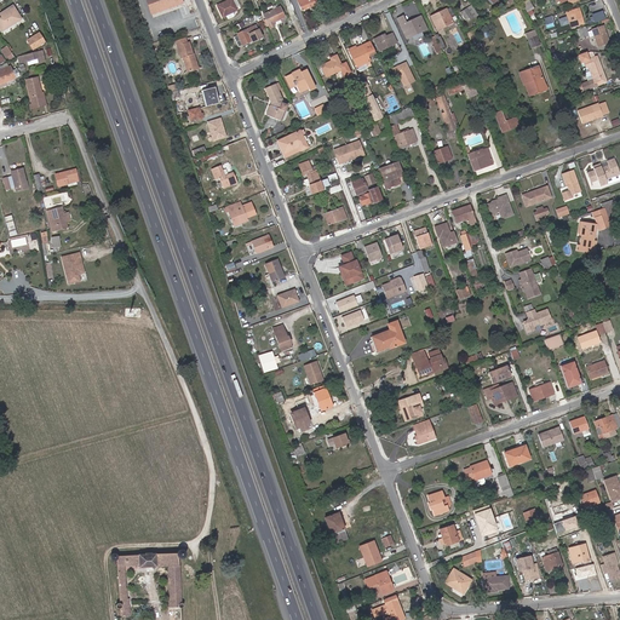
[(181,0),(145,0),(148,5),(151,13),(182,3),(181,0)]
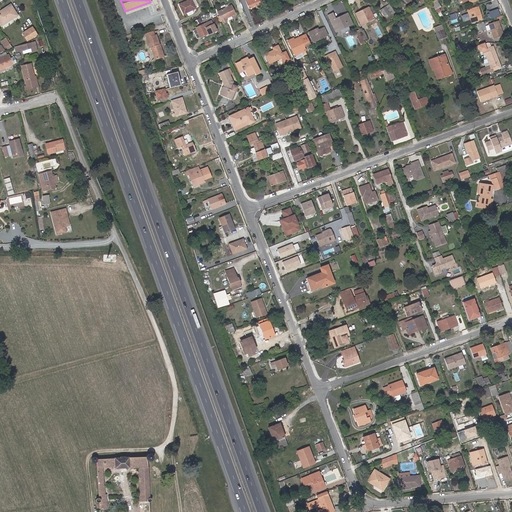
[(194,7),(192,1),(193,0),(188,0),(179,5),(184,14),(187,13),(188,15),(189,15),(192,14),(193,13),(192,10),(195,8),(194,7)]
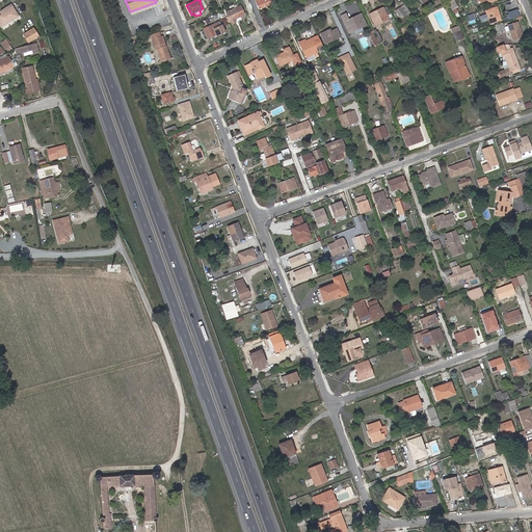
[(272,3),(270,0),(255,0),(259,9),(272,3)]
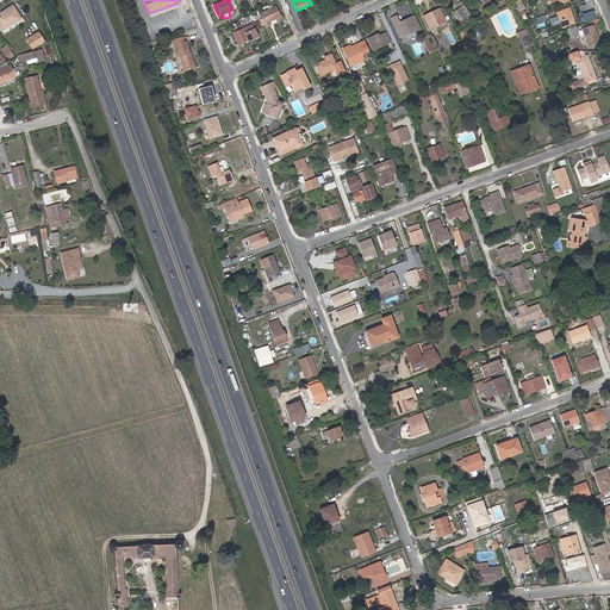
[(471,14),(464,5),(459,8),(465,18),(471,14)]
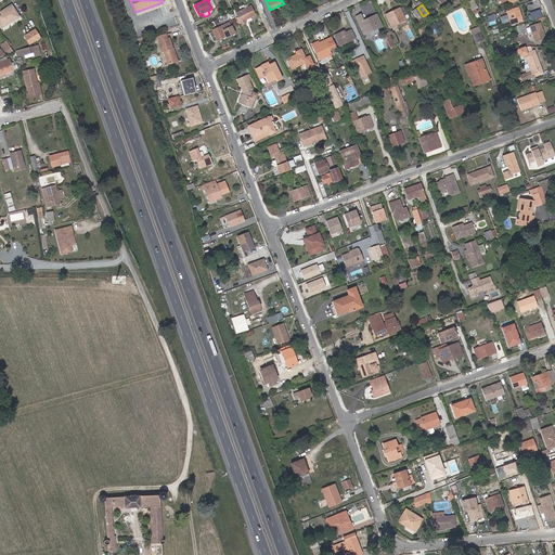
[(0,24),(2,27),(18,17),(11,5),(0,12),(0,24)]
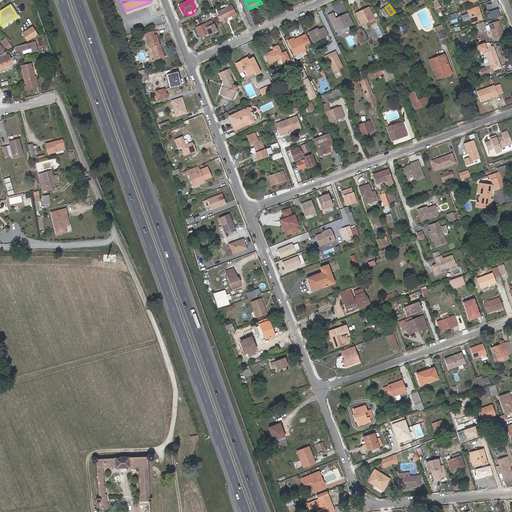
[(235,14),(233,10),(231,6),(217,12),(220,16),(221,20),(221,21),(222,23),(224,22),(226,21),(225,19),(235,14)]
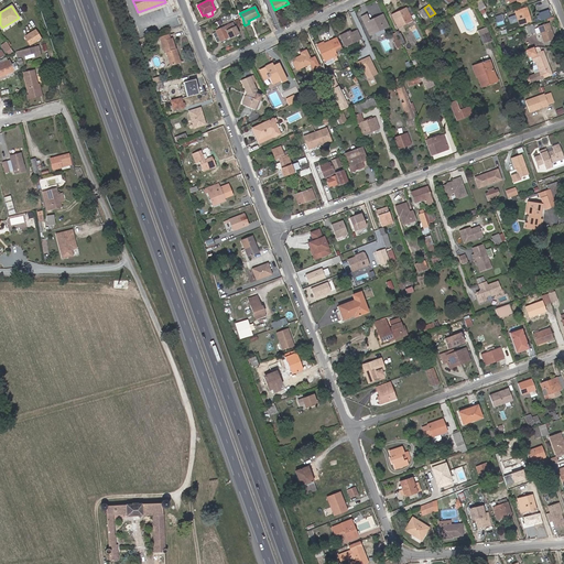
[(516,15),(508,18),(510,24),(518,21),(519,25),(531,21),(527,7),(514,11),(516,15)]
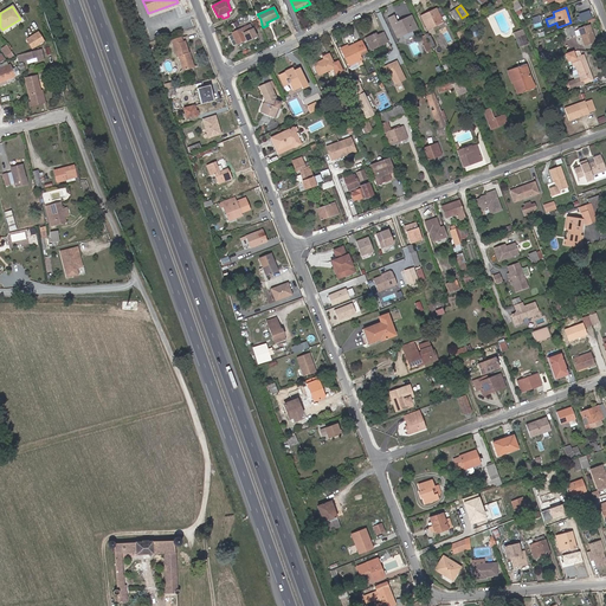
[(443,23),(436,8),(420,17),(427,30),(443,23)]
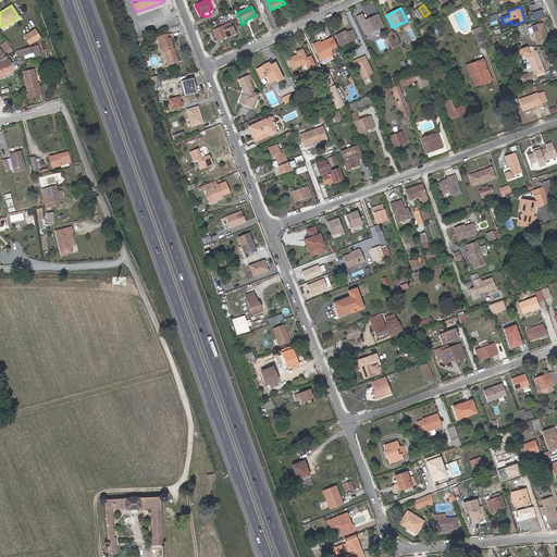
[(424,16),(419,8),(412,11),(419,21),(424,16)]
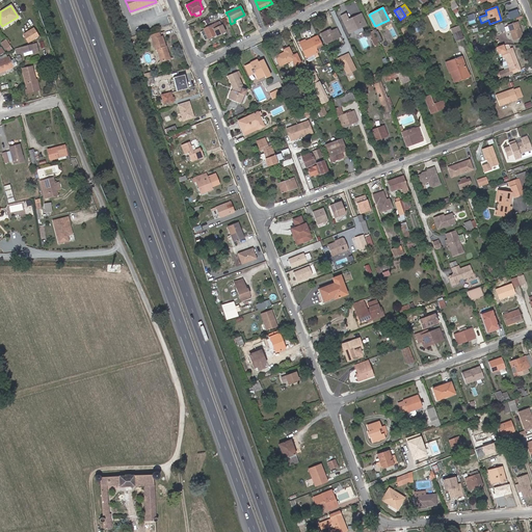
[(517,8),(508,11),(511,19),(521,16),(517,8)]
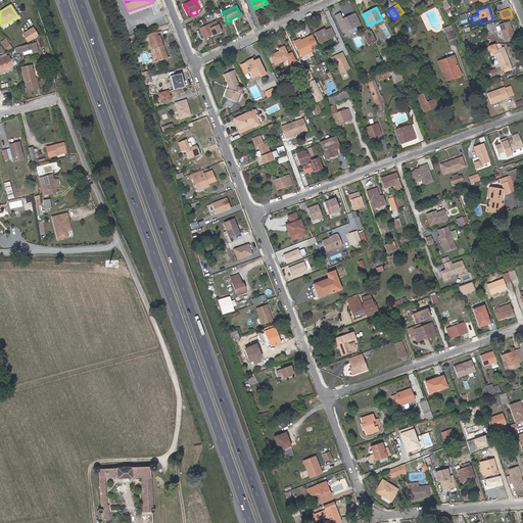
[(217,16),(219,21),(222,19),(219,11),(214,13),(215,16),(217,16)]
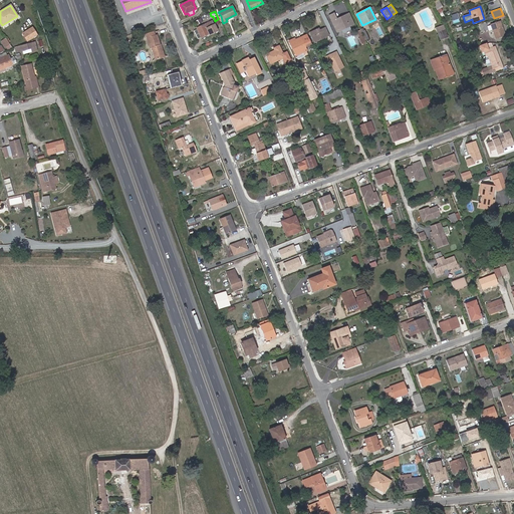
[(333,14),(329,16),(336,32),(341,30),(342,33),(350,29),(349,26),(353,24),(348,14),(336,19),(333,14)]
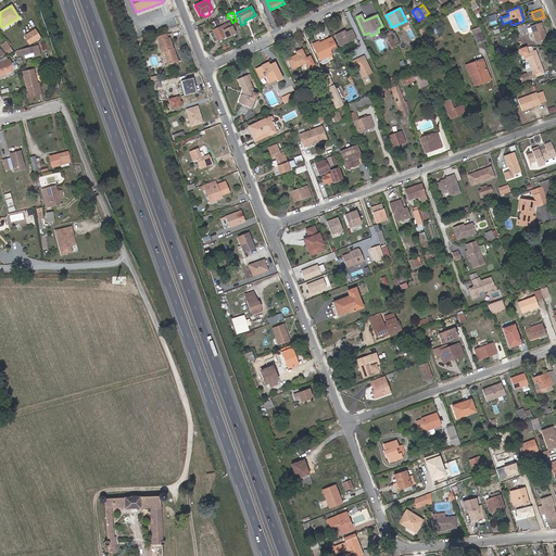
[(213,32),(210,34),(213,42),(226,37),(226,38),(235,34),(231,26),(230,27),(228,23),(213,30),(213,32)]
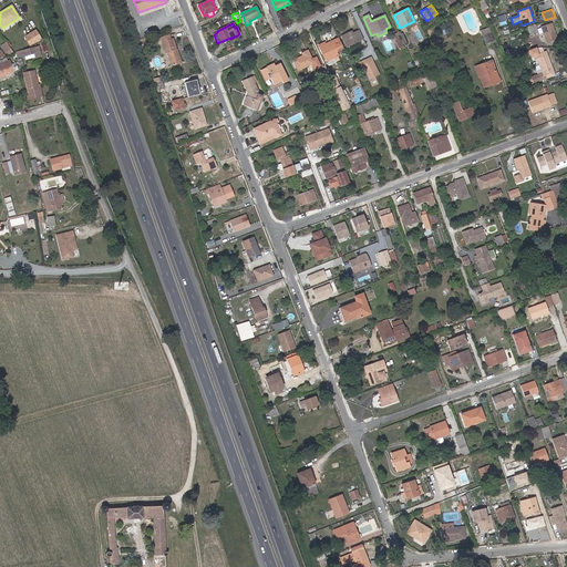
[(557,40),(552,23),(540,27),(546,43),(557,40)]
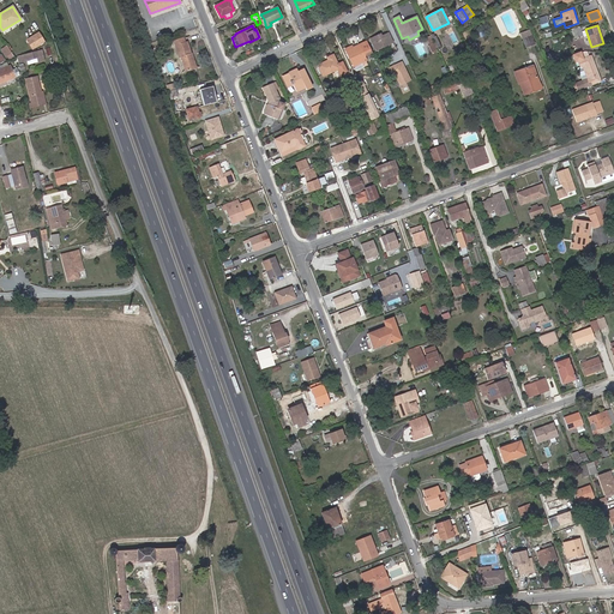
[(583,36),(579,26),(571,29),(575,38),(583,36)]
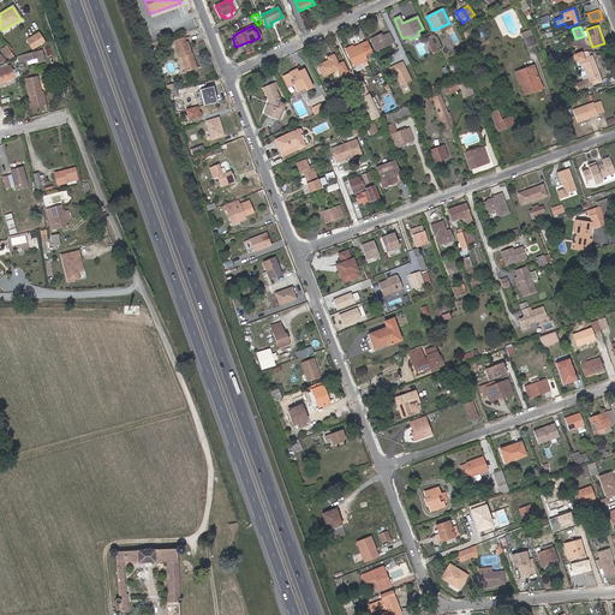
[(45,42),(41,37),(39,33),(27,40),(30,45),(33,49),(45,42)]
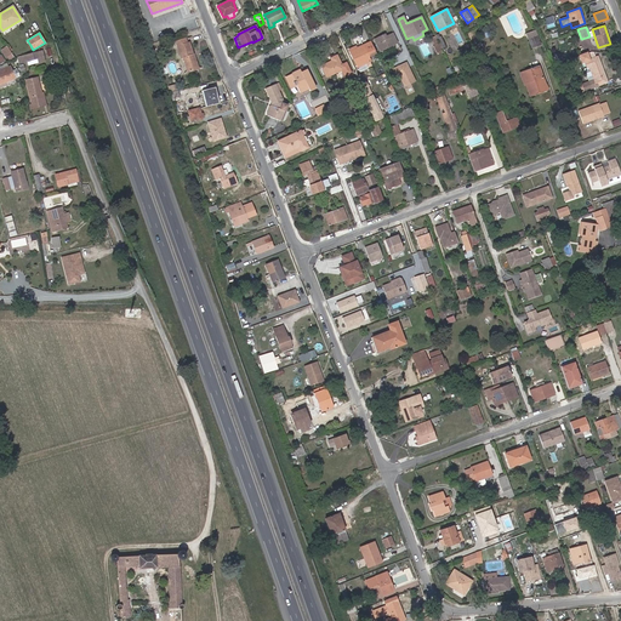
[(385,35),(374,40),(380,51),(398,43),(393,33),(386,36),(385,35)]
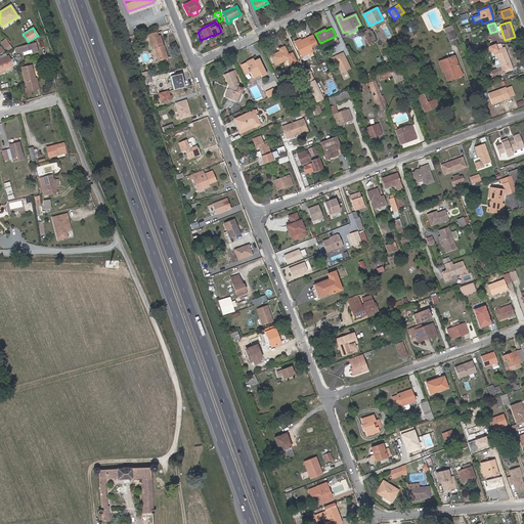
[(456,38),(454,30),(452,31),(446,33),(445,33),(448,41),(456,38)]
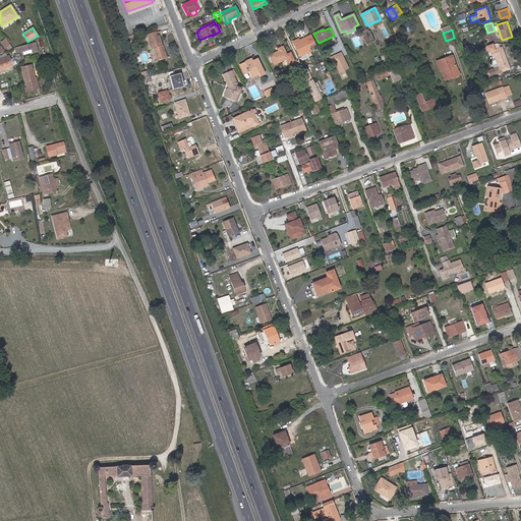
[(162,46),(159,36),(157,37),(156,33),(152,34),(148,35),(152,49),(154,48),(158,60),(162,59),(166,58),(163,46),(162,46)]
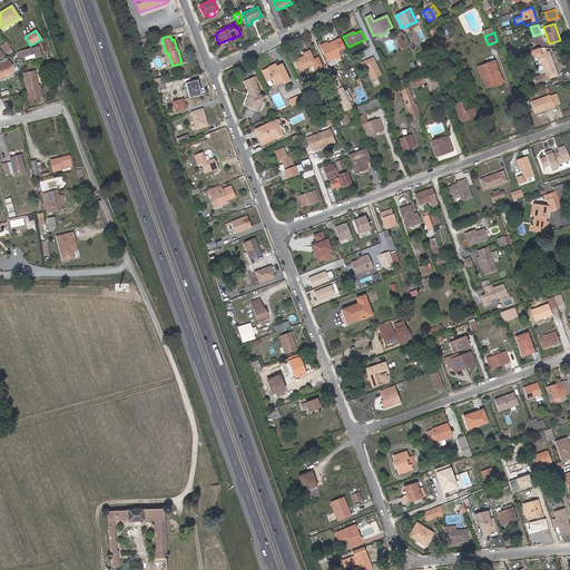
[(345,49),(341,38),(327,45),(326,42),(321,46),(327,61),(340,57),(337,52),(345,49)]
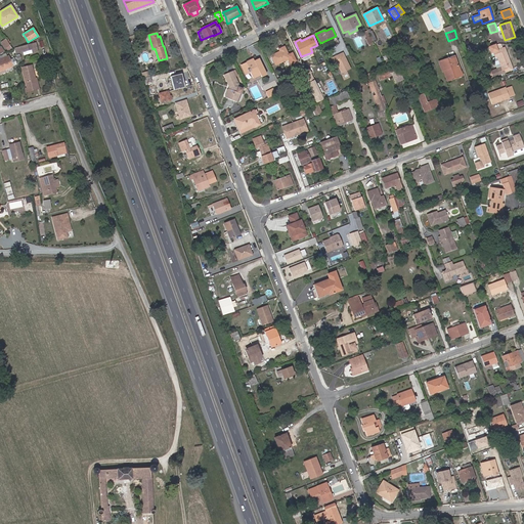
[(38,51),(36,43),(32,44),(27,45),(15,49),(16,53),(28,50),(32,49),(33,53),(38,51)]
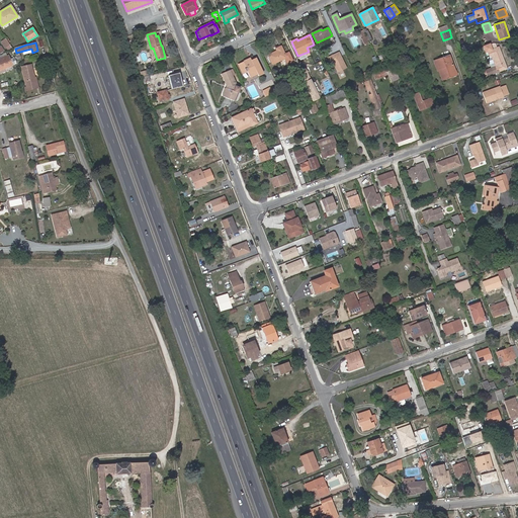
[(506,69),(499,48),(495,49),(492,50),(490,45),(483,47),(486,53),(488,52),(490,57),(492,56),(495,67),(492,68),(484,71),(486,77),(506,69)]
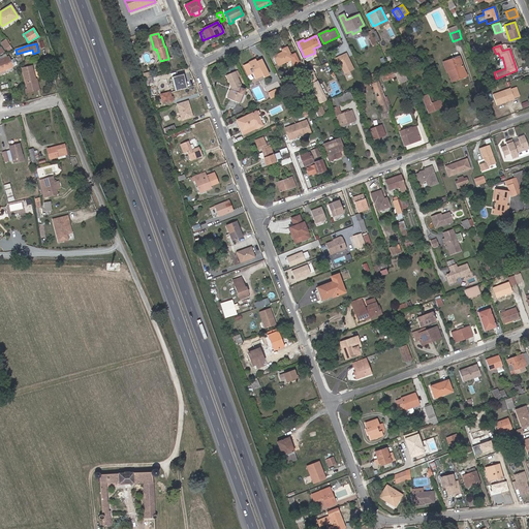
[(300,62),(296,53),(290,55),(287,48),(281,50),(282,52),(274,56),(278,66),(290,60),(293,65),(300,62)]
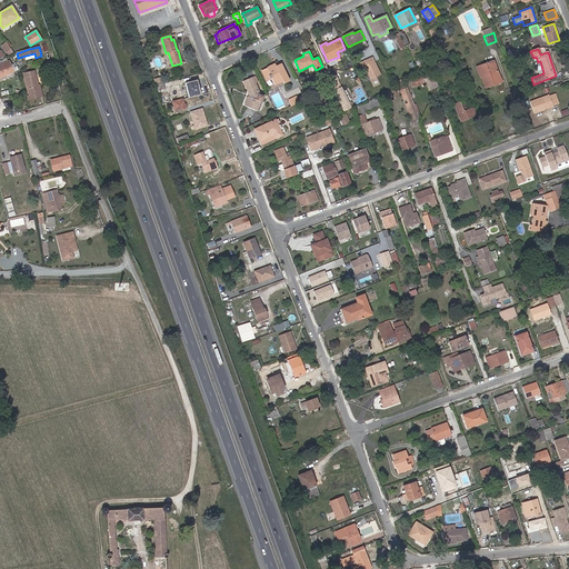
[(337,62),(341,60),(339,57),(327,61),(330,67),(338,62),(337,62)]
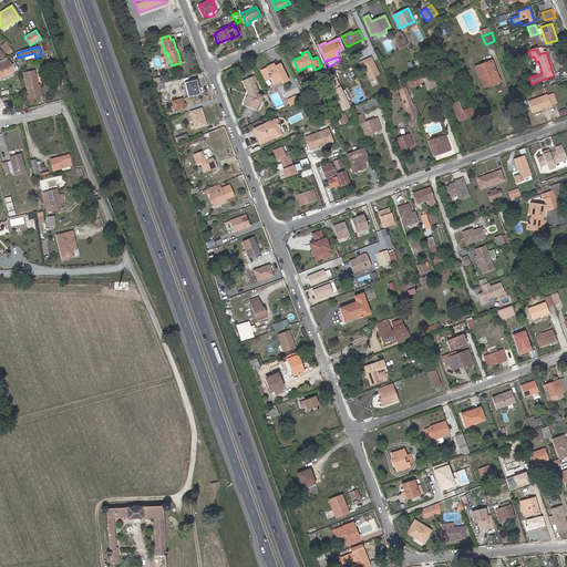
[(371,58),(358,63),(361,71),(364,69),(369,79),(379,74),(371,58)]
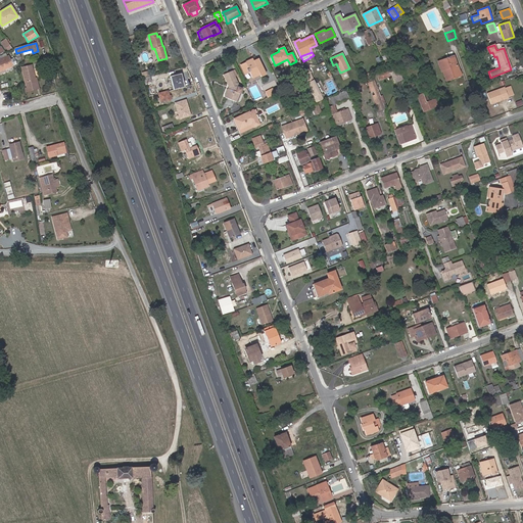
[(12,66),(10,61),(8,56),(6,56),(0,58),(0,70),(5,69),(12,66)]
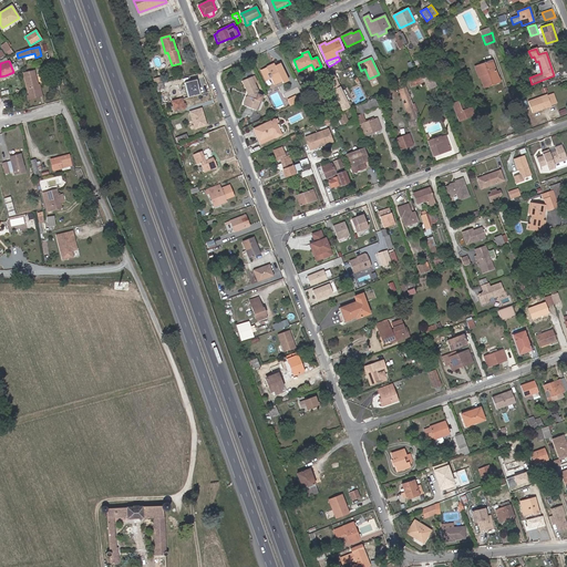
[(496,71),(492,61),(475,66),(478,78),(480,78),(496,71)]
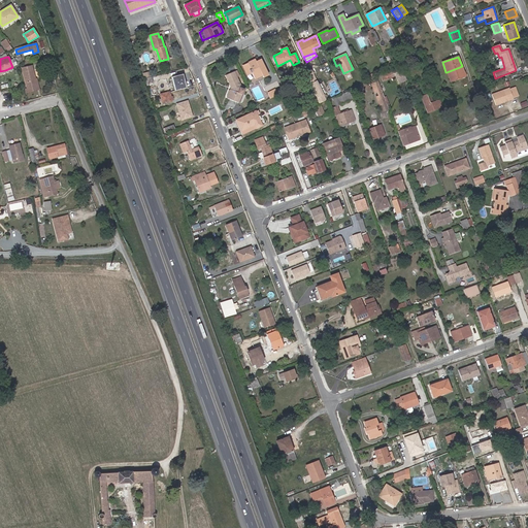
[(255,59),(246,63),(248,63),(242,65),(248,75),(252,73),(255,79),(263,75),(264,77),(268,75),(261,59),(256,61),(255,59)]
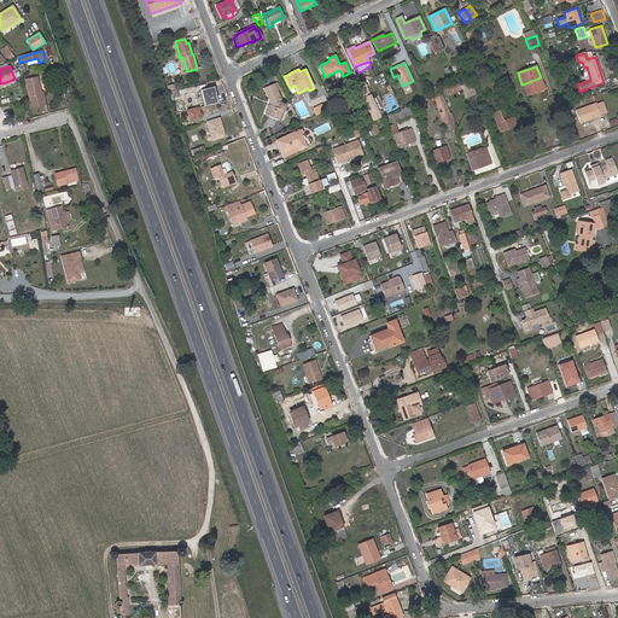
[(41,93),(38,77),(31,79),(25,80),(31,104),(44,101),(41,93)]
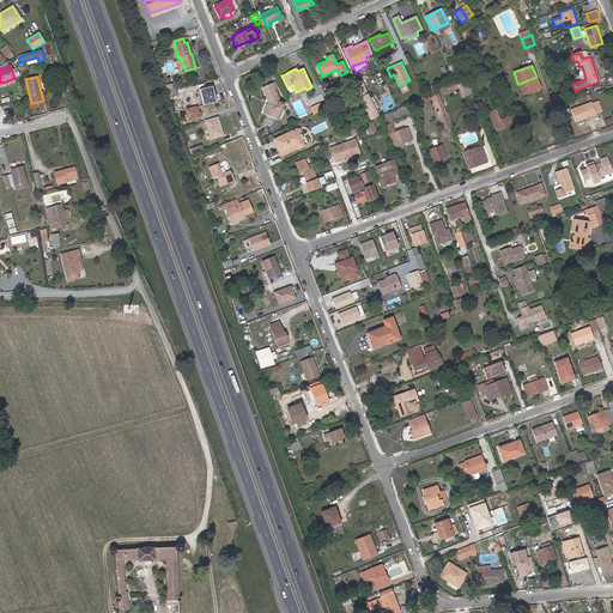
[(472,92),(466,77),(453,83),(442,87),(444,95),(459,89),(462,97),(463,97),(472,92)]
